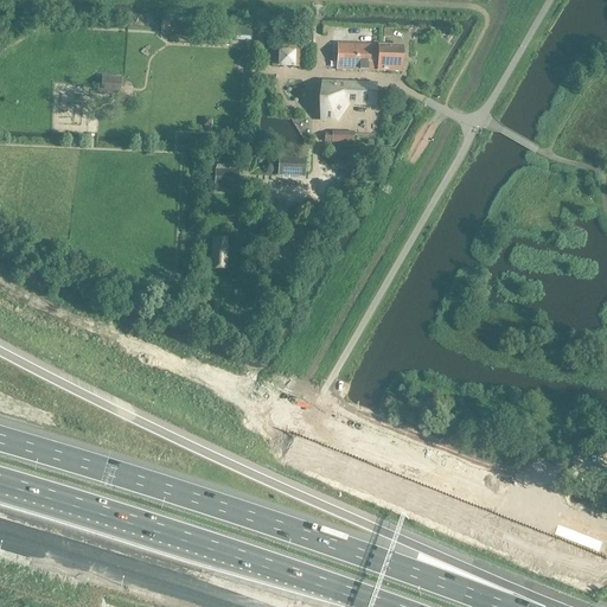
[(251,40),(251,27),(231,26),(230,39),(251,40)]
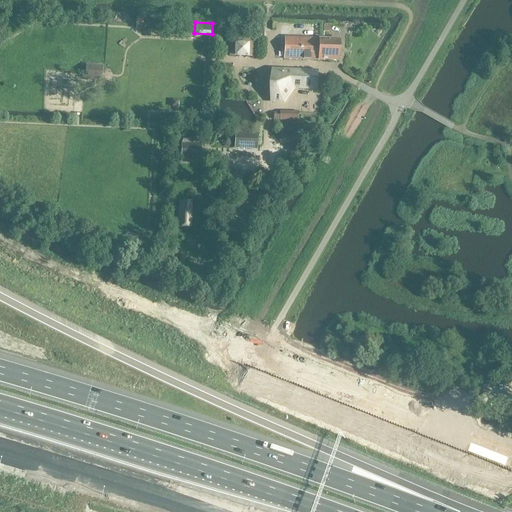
[(340,40),(321,39),(285,38),(284,59),(339,61),(340,40)]
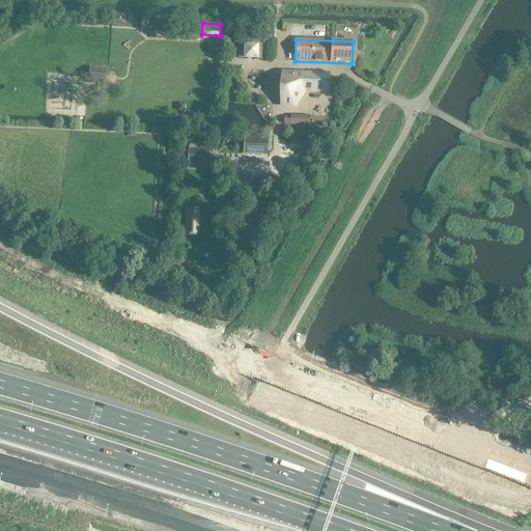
[(240,59),(264,60),(266,42),(240,40),(240,59)]
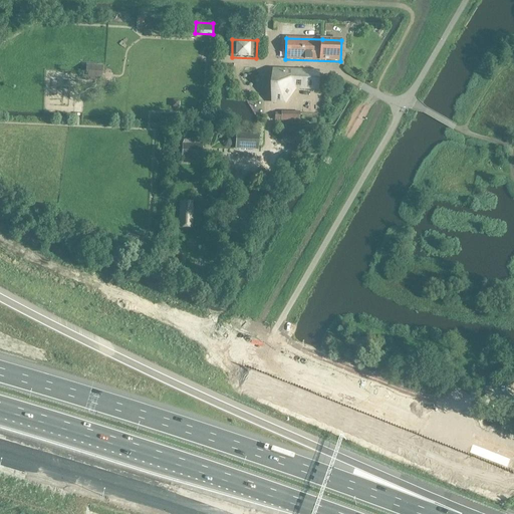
[(86,65),(85,79),(101,79),(102,66),(86,65)]
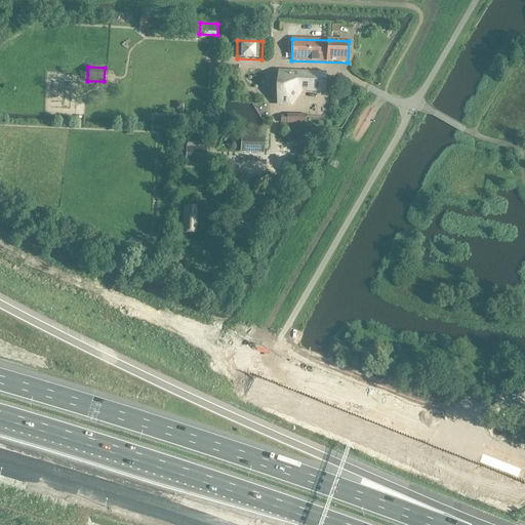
[(326,72),(278,70),(277,107),(291,108),(301,92),(325,93),(326,72)]
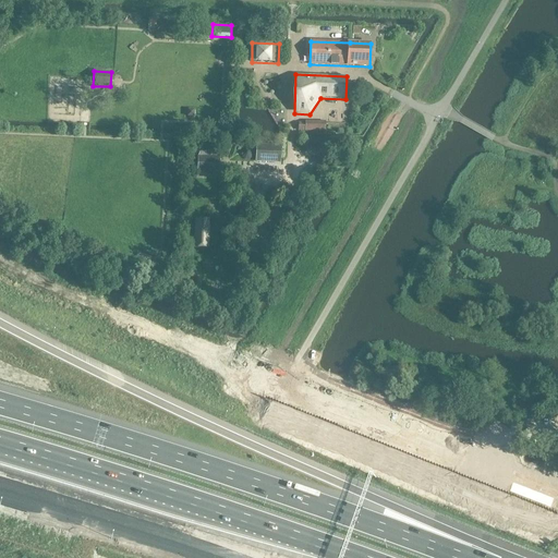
[(318,124),(312,124),(305,123),(304,131),(324,132),(325,122),(318,122),(318,124)]
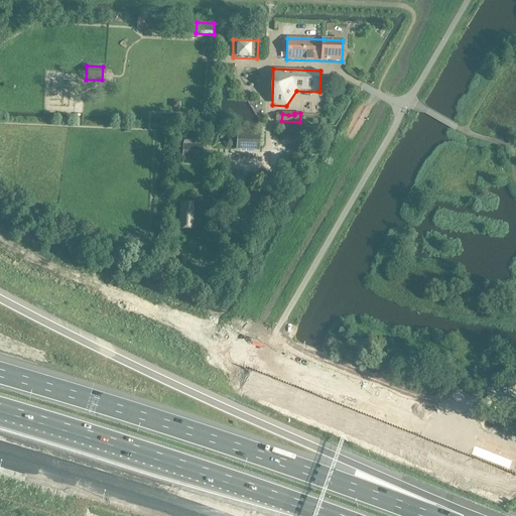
[(254,147),(258,148),(259,135),(237,134),(237,149),(254,150),(254,147)]
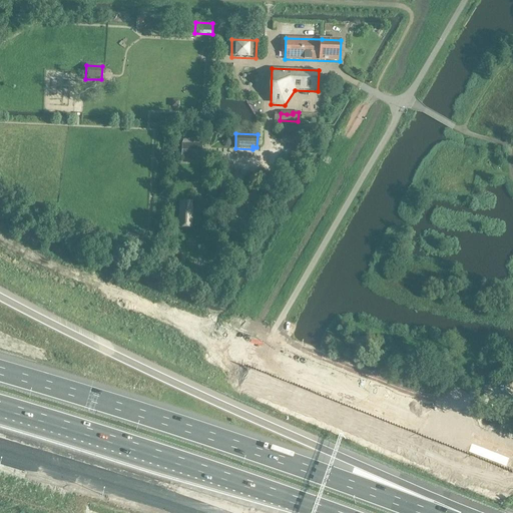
[(201,157),(201,147),(201,145),(181,144),(181,157),(201,157)]
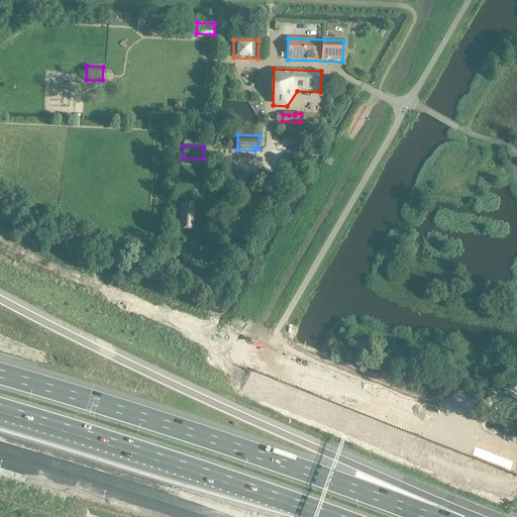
[(193,229),(194,204),(181,203),(180,229),(193,229)]
